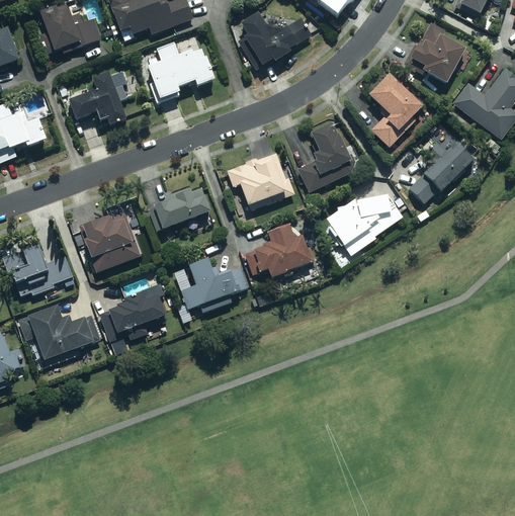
[(107,0),(119,31),(131,27),(133,32),(149,26),(152,34),(192,19),(185,0),(173,0),(168,2),(167,0),(134,0),(129,2),(127,0),(107,0)]
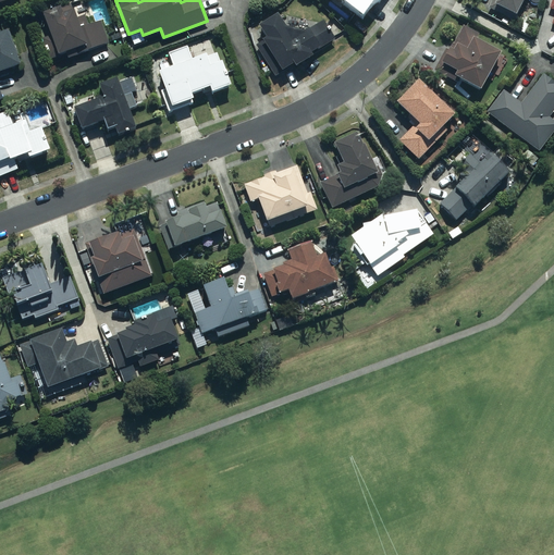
[(348,0),(362,11),(370,0),(348,0)]
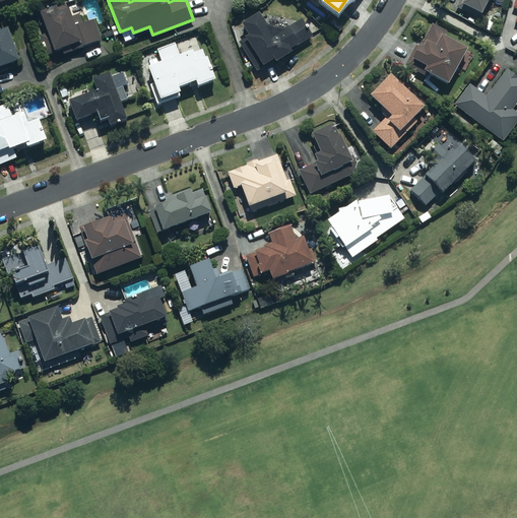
[(455,0),(454,4),(480,17),(489,0),(455,0)]
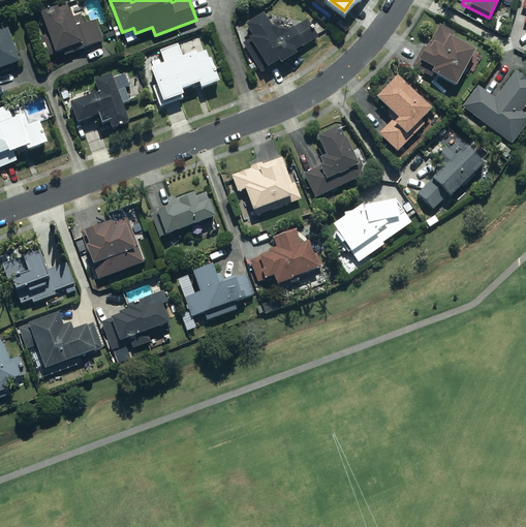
[(41,11),(49,32),(39,35),(45,54),(80,41),(82,47),(101,39),(94,18),(83,22),(80,12),(73,14),(68,2),(41,11)]
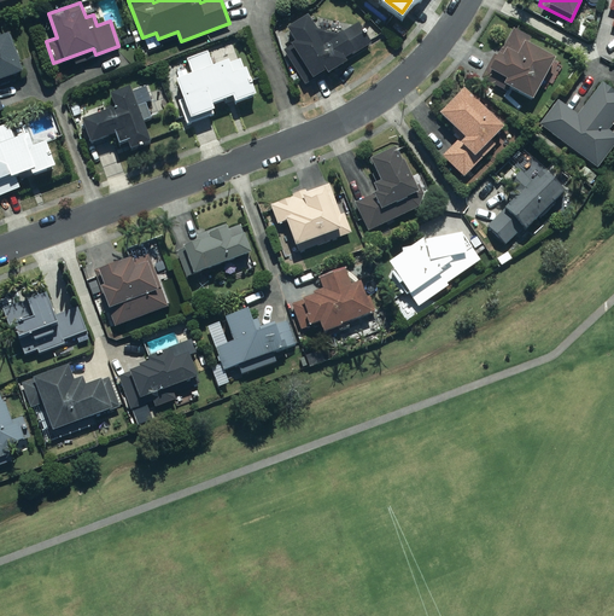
[(284,47),(305,82),(326,69),(328,73),(348,60),(345,57),(368,42),(355,19),(329,35),(326,29),(319,33),(307,12),(286,24),(296,40),(284,47)]
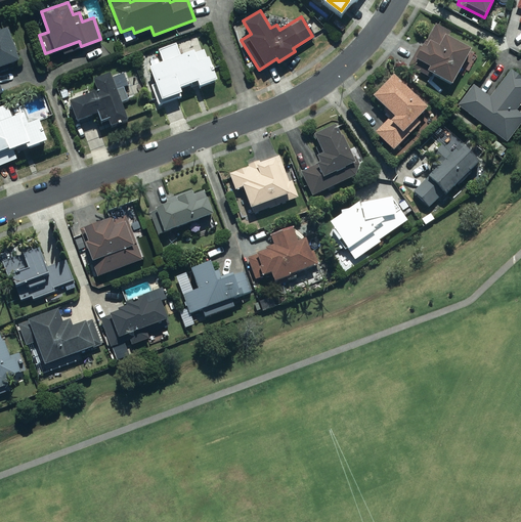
[(434,22),(407,64),(430,79),(432,74),(450,85),(472,49),(446,34),(448,30),(434,22)]
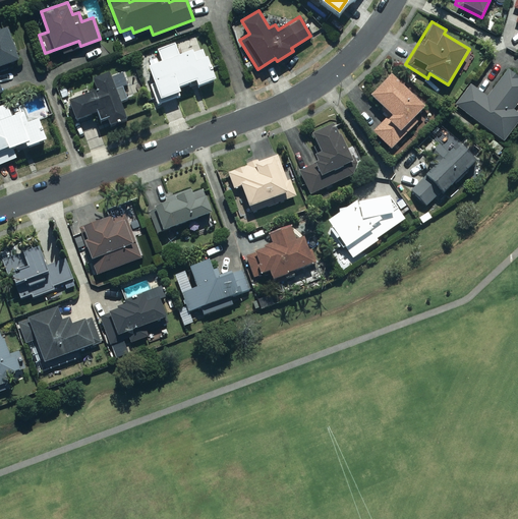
[(0,66),(19,59),(6,26),(0,29),(0,91),(2,90),(0,83),(0,66)]
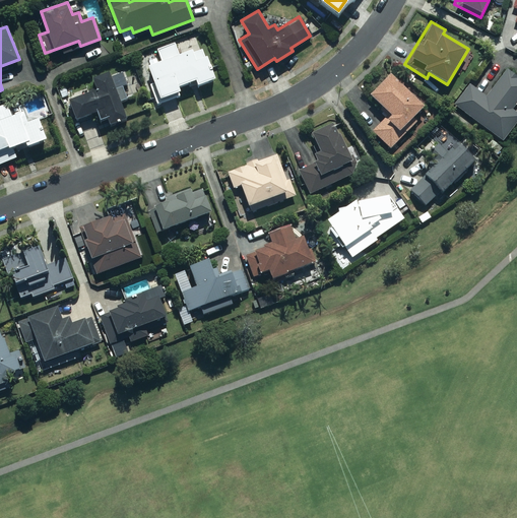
[(137,63),(137,64),(153,105),(182,93),(179,85),(193,80),(196,87),(216,79),(203,45),(179,54),(175,42),(154,50),(156,55),(137,63)]
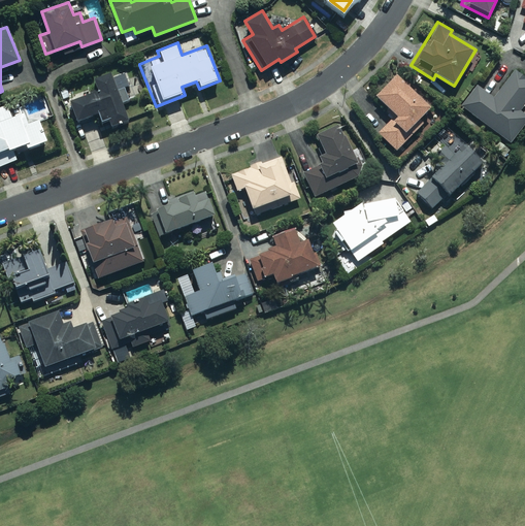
[(524,76),(513,67),(512,68),(505,64),(492,81),(498,87),(491,96),(474,84),(459,104),(510,142),(524,122),(524,111),(520,107),(524,100),(524,76)]
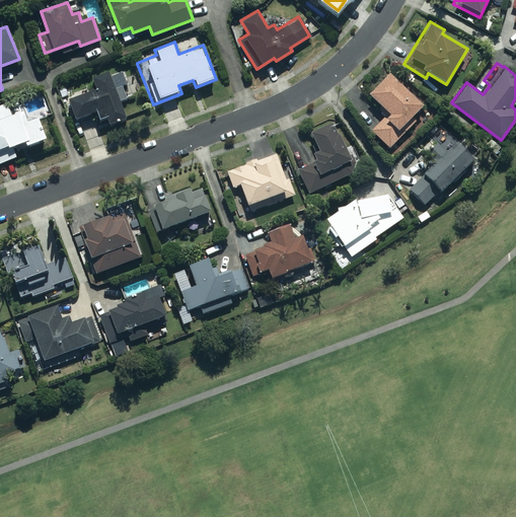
[(127,117),(109,70),(90,77),(95,89),(66,100),(73,119),(94,111),(98,122),(106,119),(108,124),(127,117)]
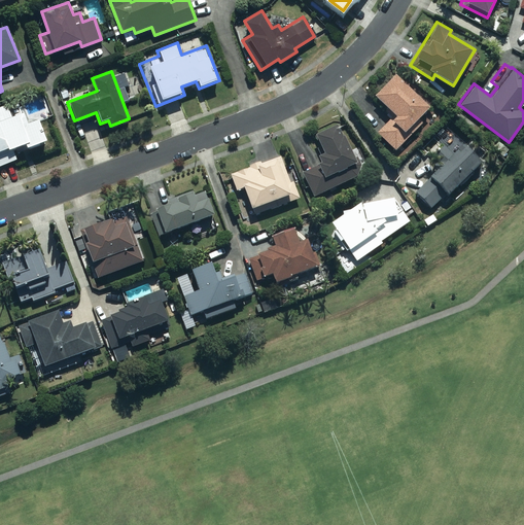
[(378,131),(395,148),(409,135),(405,131),(429,107),(394,72),(373,94),(389,110),(385,114),(390,119),(378,131)]
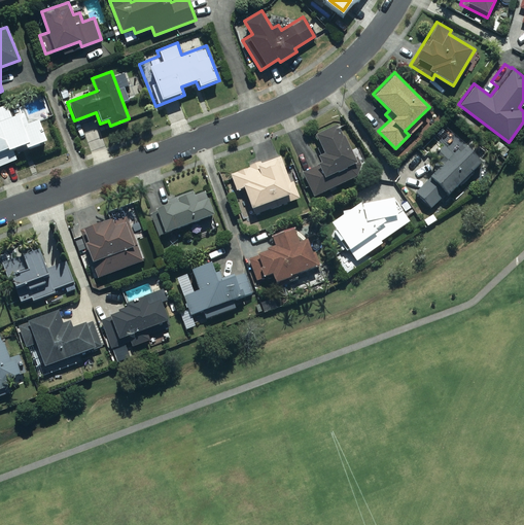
[(0,165),(16,160),(14,154),(47,144),(39,119),(28,123),(24,111),(11,115),(7,103),(0,104),(0,165)]
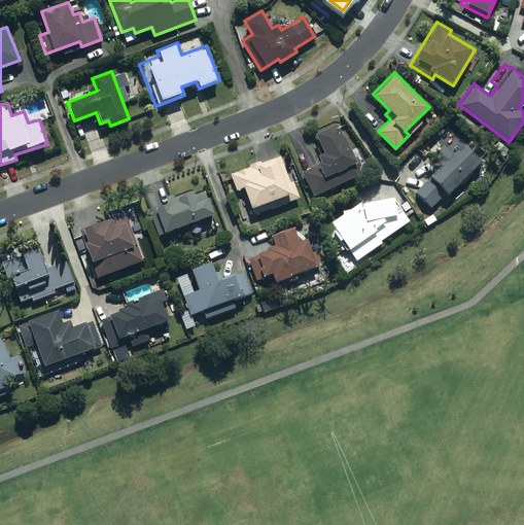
[(300,170),(314,197),(358,175),(353,165),(358,163),(340,125),(315,137),(320,147),(314,149),(319,160),(300,170)]
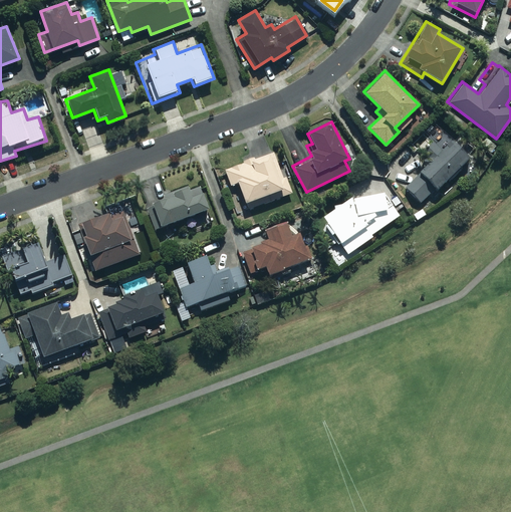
[(437,191),(470,159),(452,141),(406,186),(421,202),(434,189),(437,191)]
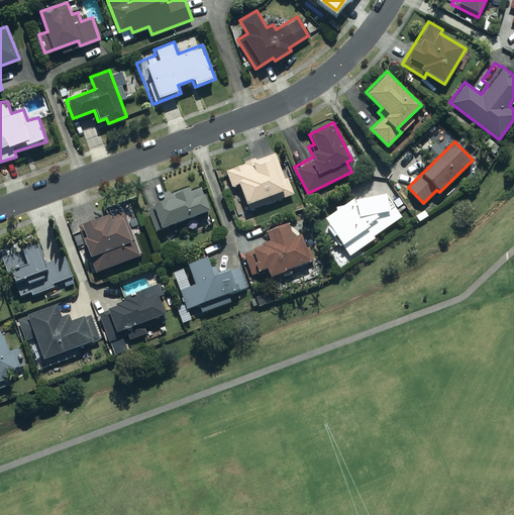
[(283,176),(275,152),(227,170),(233,187),(237,185),(246,209),(294,193),(287,175),(283,176)]
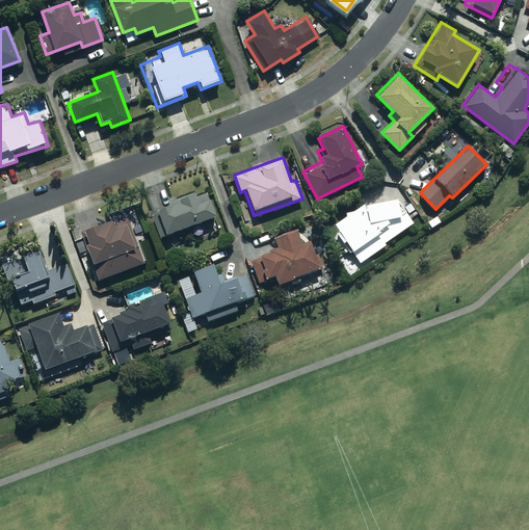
[(193,195),(192,191),(172,200),(174,204),(150,212),(158,237),(216,217),(207,190),(193,195)]
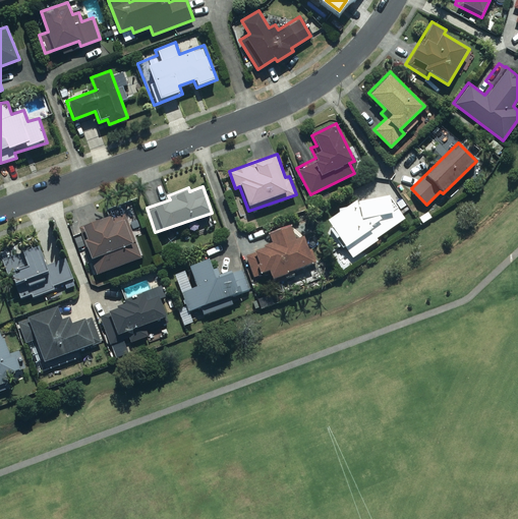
[(389,195),(359,202),(357,198),(324,224),(351,258),(404,218),(397,208),(393,209),(389,195)]
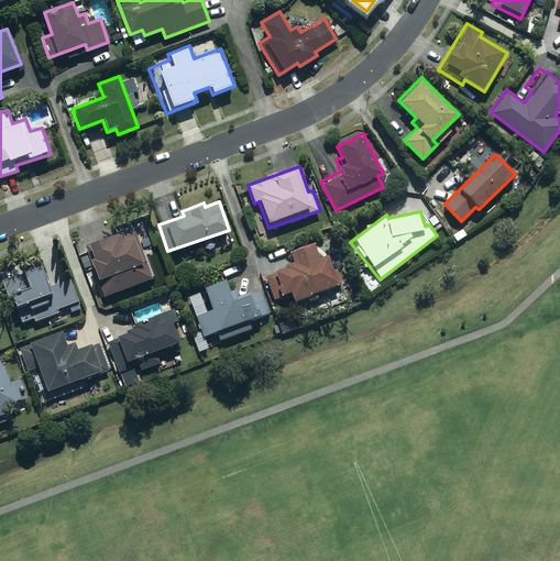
[(156,243),(145,212),(116,222),(119,231),(84,244),(102,296),(154,277),(143,248),(156,243)]
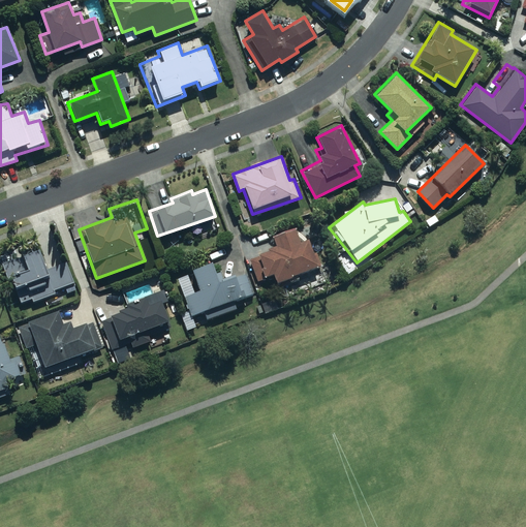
[(274,274),(277,283),(319,268),(310,241),(301,244),(296,229),(272,238),(276,247),(248,257),(256,281),(274,274)]
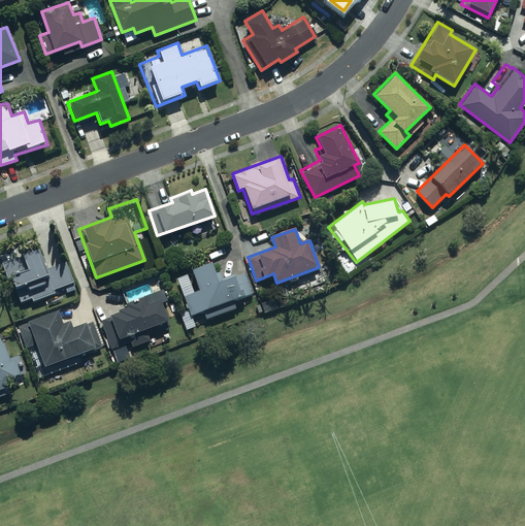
[(46,267),(39,248),(1,261),(15,301),(29,297),(31,301),(40,297),(42,301),(76,289),(66,260),(46,267)]
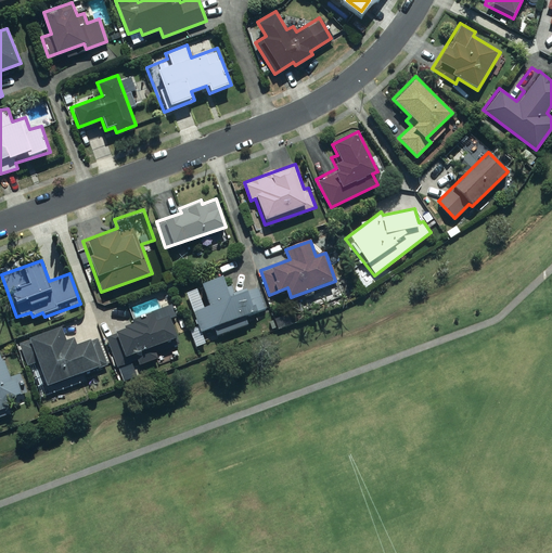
[(189,329),(194,345),(217,337),(214,328),(266,309),(257,285),(232,294),(226,277),(185,291),(197,325),(189,329)]
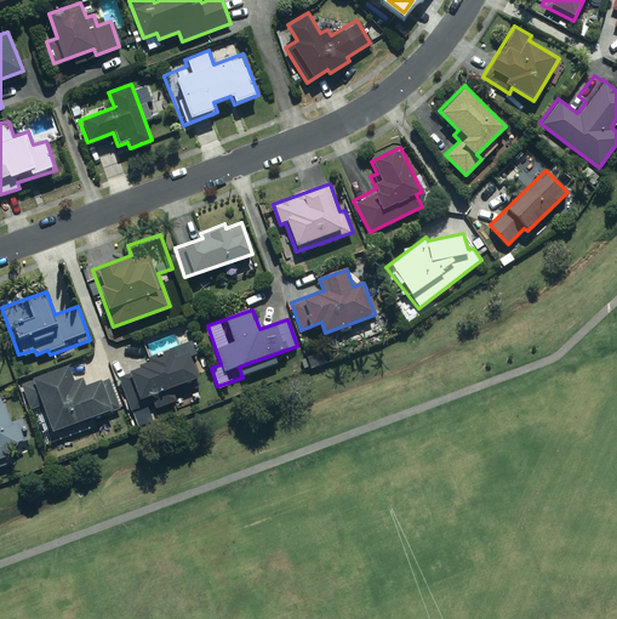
[(116,369),(132,412),(152,404),(154,409),(178,401),(172,386),(199,378),(190,353),(176,358),(172,350),(116,369)]
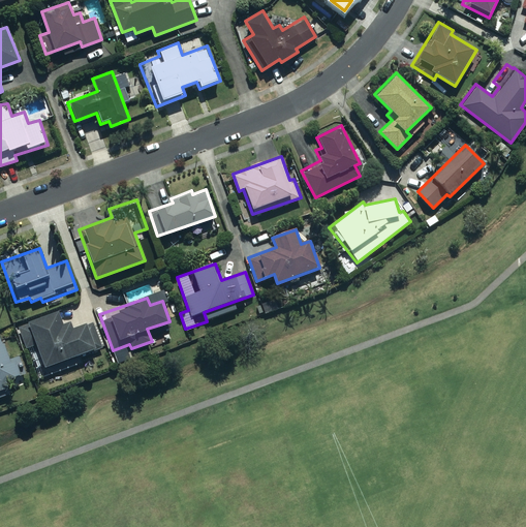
[(26,346),(36,375),(96,353),(86,323),(73,328),(71,322),(64,326),(59,311),(19,326),(26,346)]
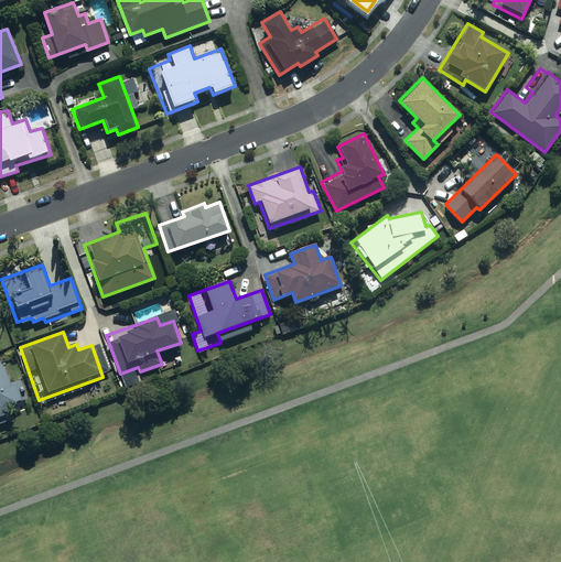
[(0,425),(14,420),(9,406),(29,399),(21,376),(12,379),(1,350),(0,350),(0,425)]
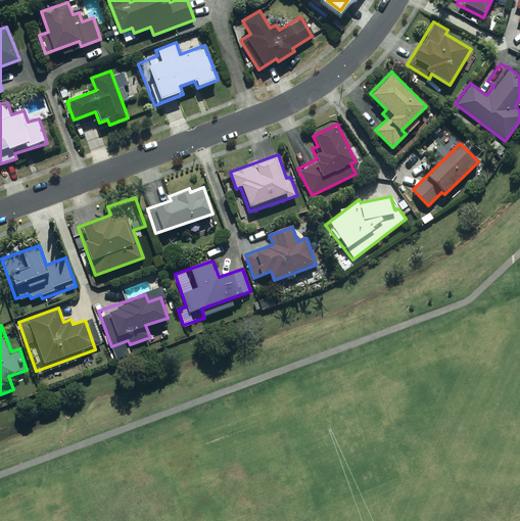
All buildings are outlined.
